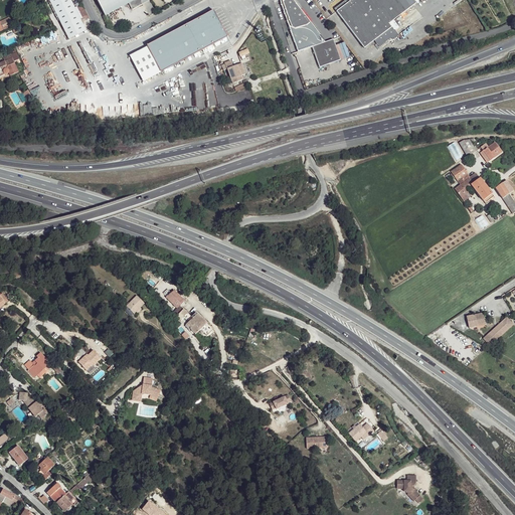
[(97,0),(105,14),(128,1),(131,8),(146,0),(97,0)]
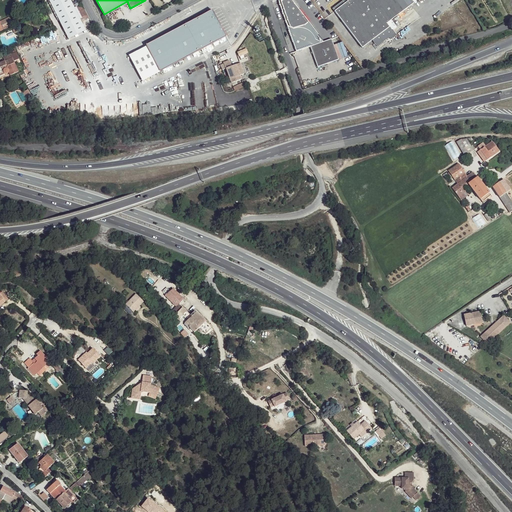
[(391,20),(399,14),(414,2),(412,0),(348,0),(335,10),(363,47),(373,39),(390,27),(392,30),(393,30),(394,29),(397,27),(394,23),(391,20)]
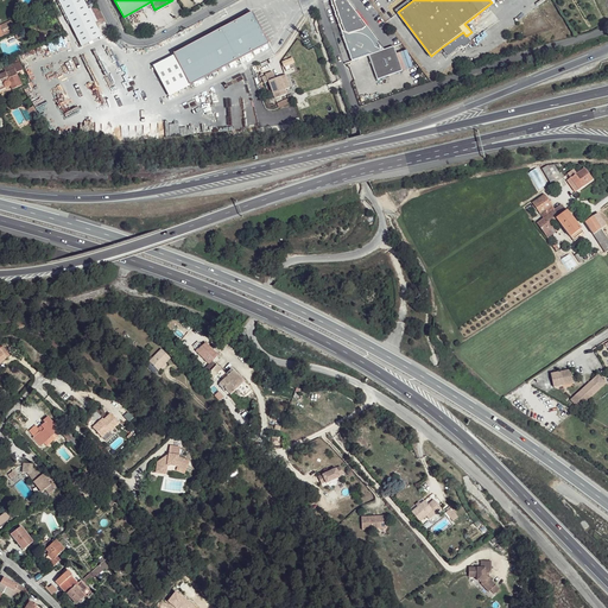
[(96,7),(88,12),(94,23),(102,18),(96,7)]
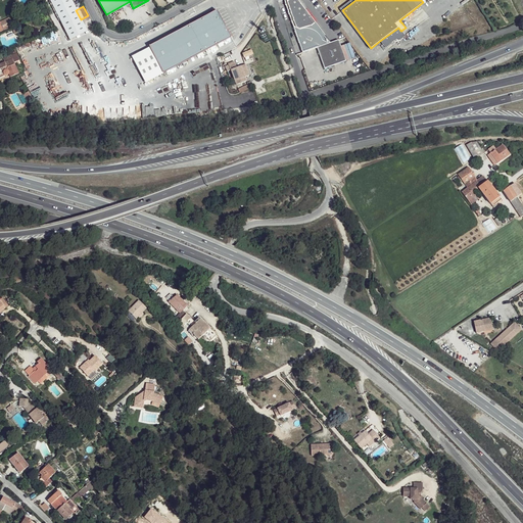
[(76,10),(70,12),(78,26),(90,19),(88,15),(81,19),(76,10)]
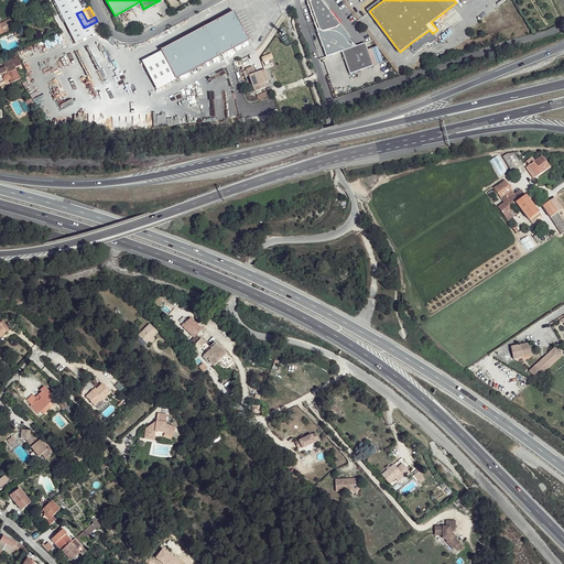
[(234,12),(161,51),(176,79),(249,41),(234,12)]
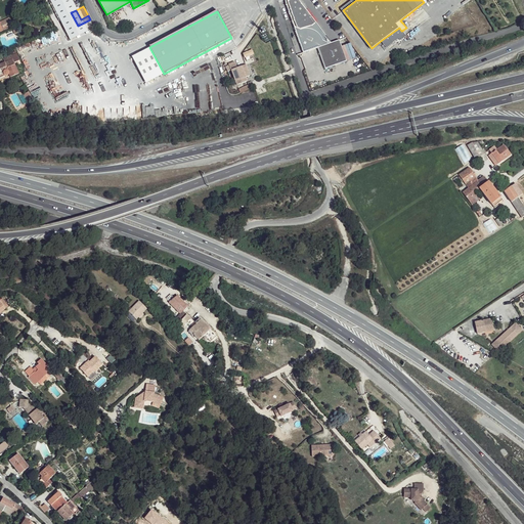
[(408,14),(400,20),(403,24),(410,17),(408,14)]
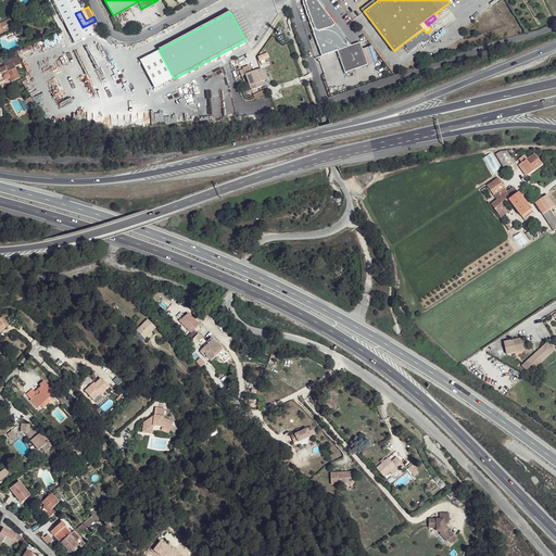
[(11,20),(0,24),(0,29),(13,24),(11,20)]
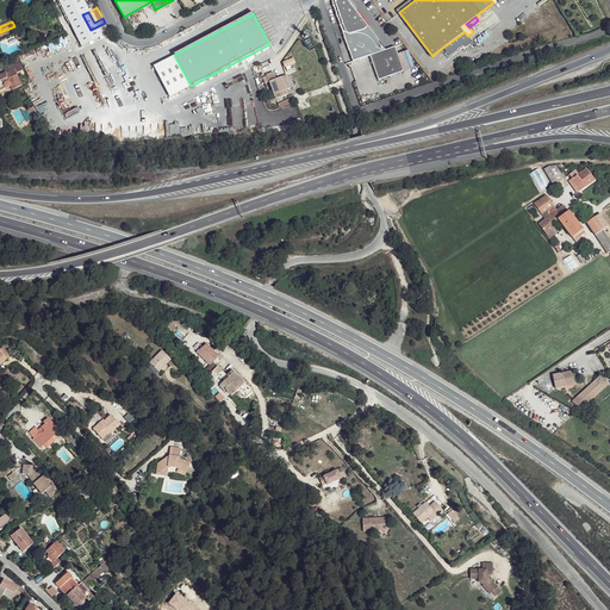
[(350,35),(343,31),(354,61),(371,56),(380,81),(405,73),(396,48),(386,51),(378,48),(377,43),(373,39),(369,36),(363,33),(359,33),(354,33),(350,35)]
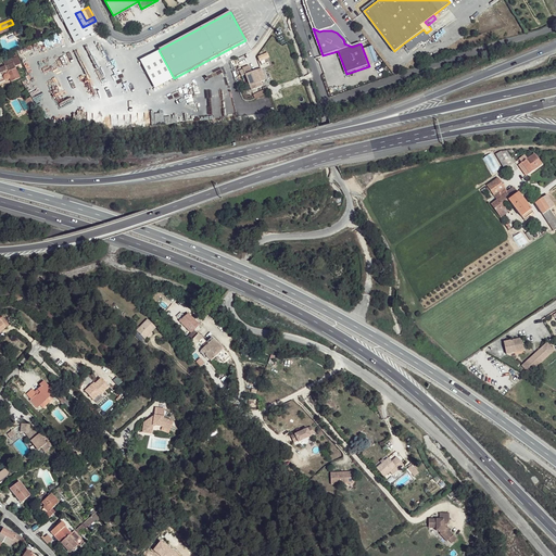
[(424,29),(405,42),(411,49),(424,39),(425,41),(430,38),(427,33),(426,33),(424,29)]
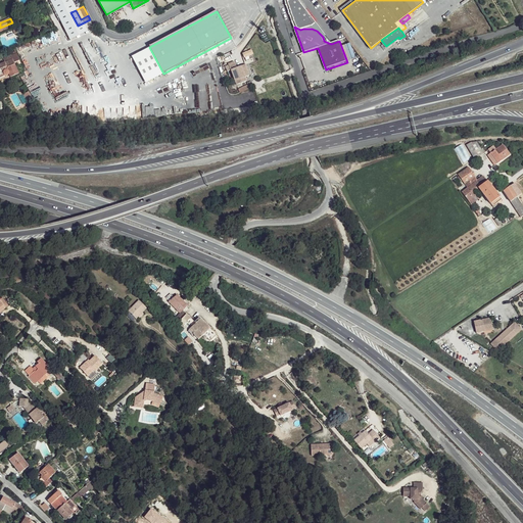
[(76,40),(69,43),(73,49),(78,47),(76,40)]
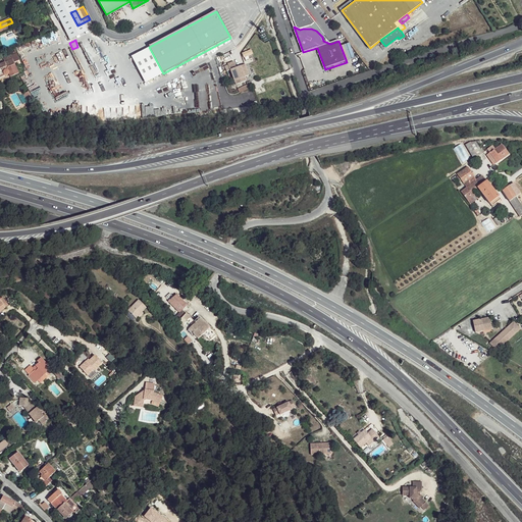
[(293,44),(296,54),(301,52),(298,43),(293,44)]
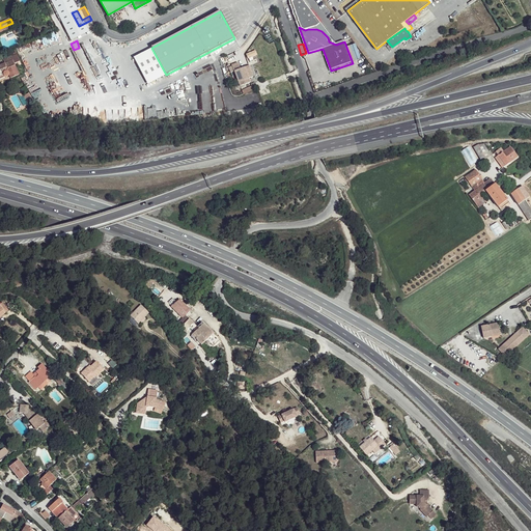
[(246,53),(248,61),(257,59),(255,51),(246,53)]
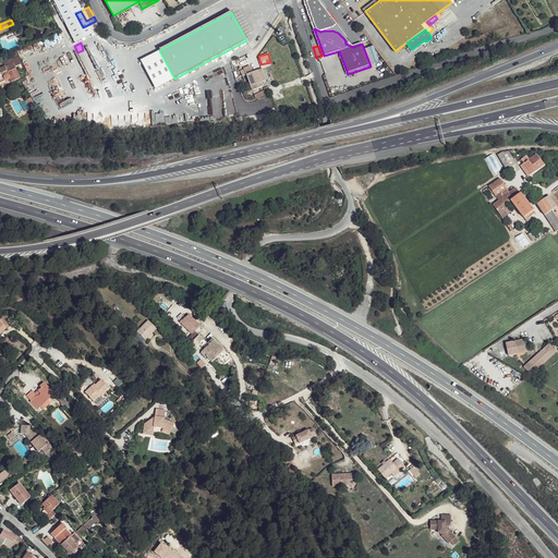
[(3,68),(0,69),(0,83),(5,81),(3,80),(3,77),(5,76),(8,76),(9,77),(9,80),(11,83),(19,80),(15,71),(14,69),(20,65),(15,56),(10,59),(11,61),(2,64),(3,68)]
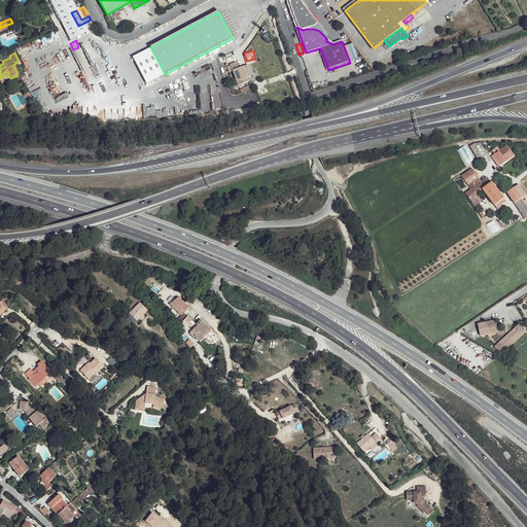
[(236,63),(230,65),(230,67),(233,72),(238,69),(236,63)]
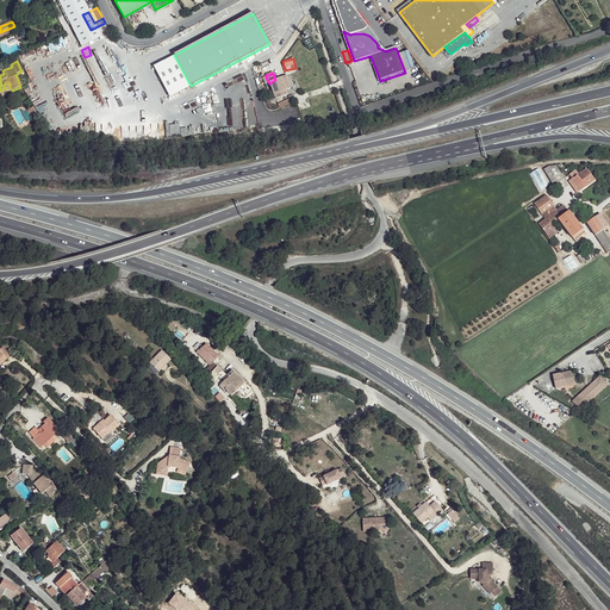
[(275,80),(269,83),(274,95),(284,91),(291,88),(286,76),(275,80)]
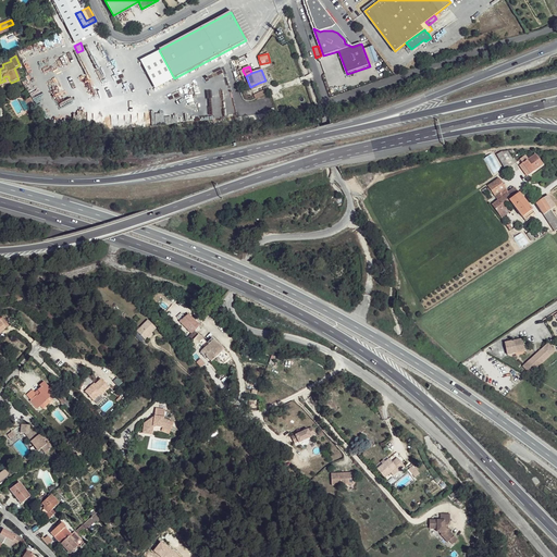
[(263,91),(254,96),(255,99),(270,93),(268,87),(262,89),(263,91)]
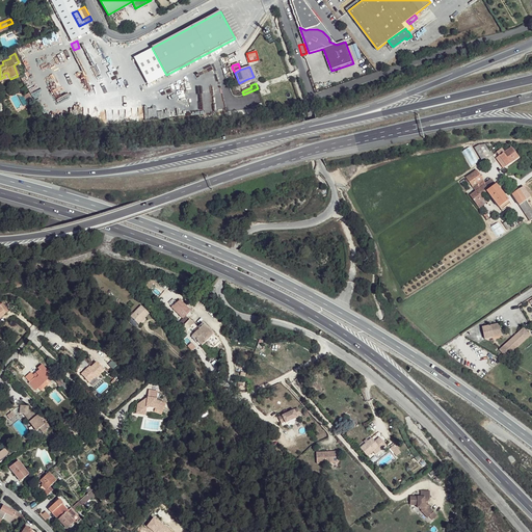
[(27,96),(22,98),(26,106),(30,104),(27,96)]
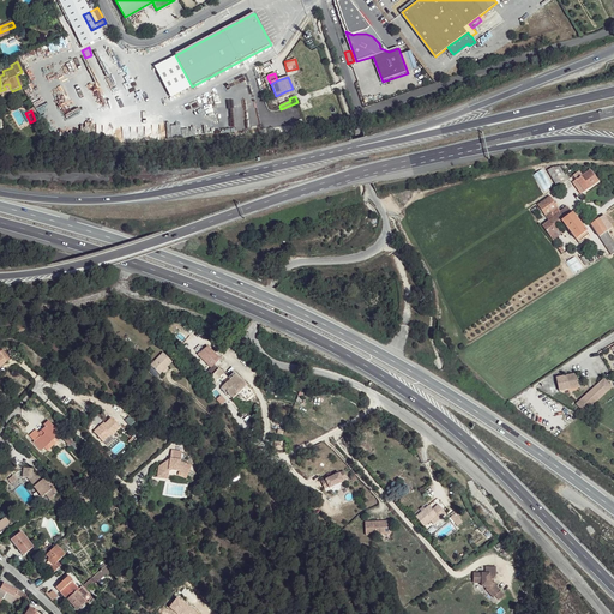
[(547,169),(554,186),(566,180),(559,164),(547,169)]
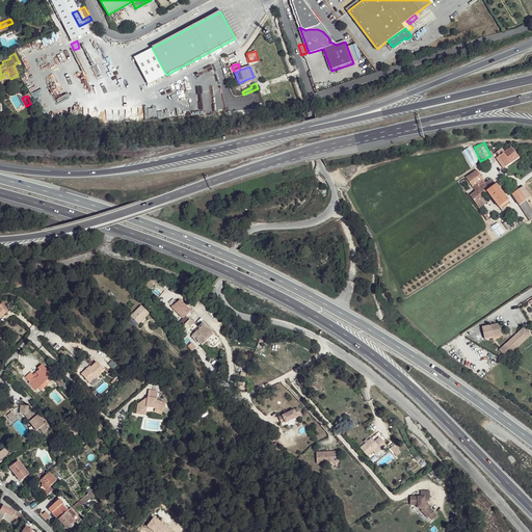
[(505,153),(500,156),(506,165),(519,157),(511,148),(505,153)]
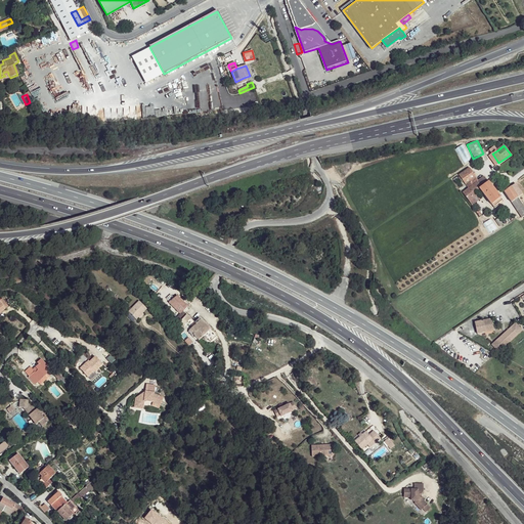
[(470,168),(459,175),(466,184),(476,177),(470,168)]
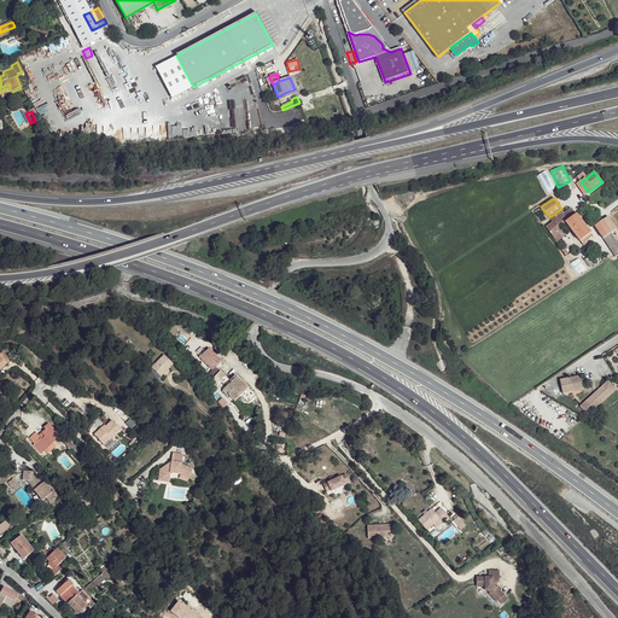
[(552,222),(546,227),(553,238),(561,232),(558,226),(564,221),(581,242),(589,235),(590,233),(571,208),(564,214),(552,222)]
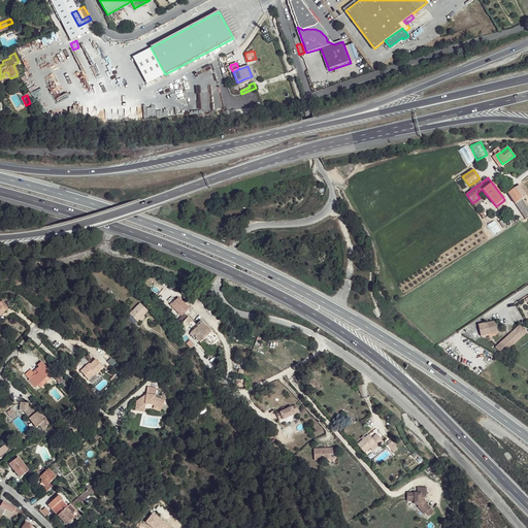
[(480,178),(469,186),(471,190),(482,183),(480,178)]
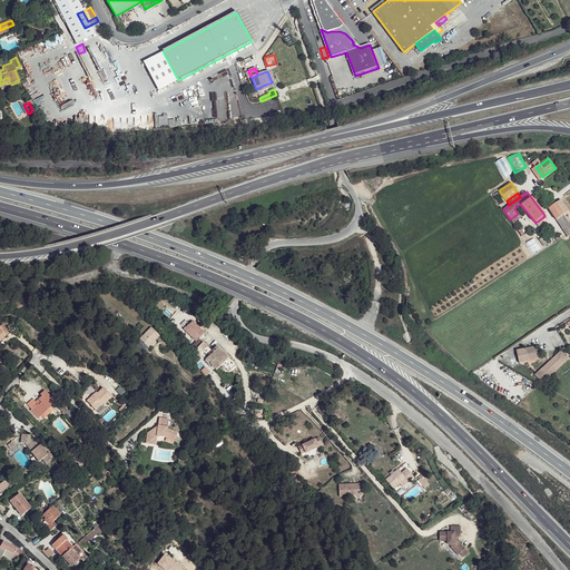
[(560,200),(556,203),(563,215),(569,212),(560,200)]
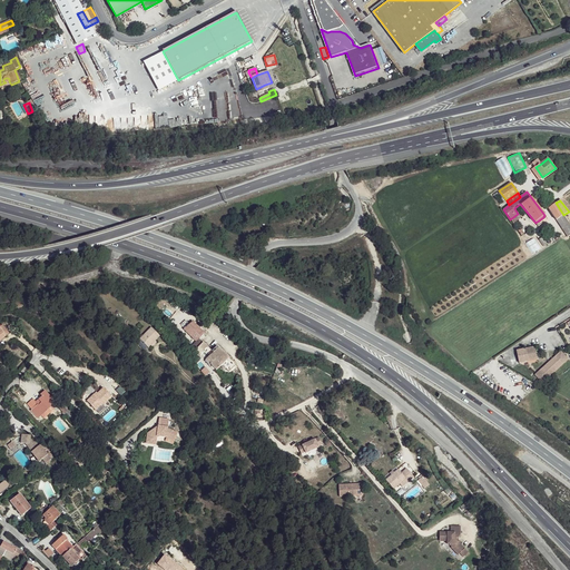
[(556,203),(548,208),(556,220),(563,215),(556,203)]
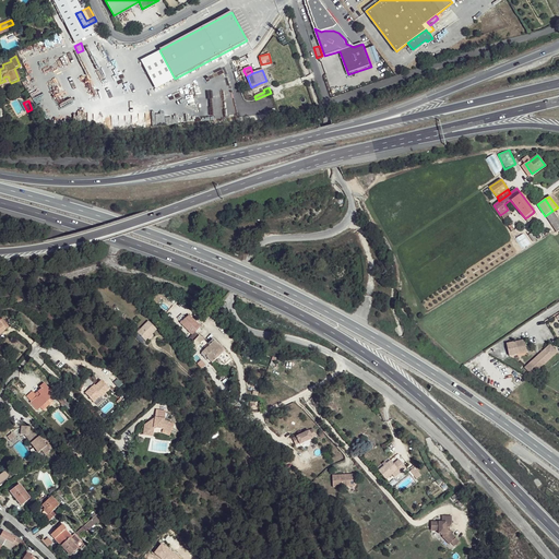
[(545,216),(556,230),(557,232),(558,229),(558,219),(552,211),(545,216)]
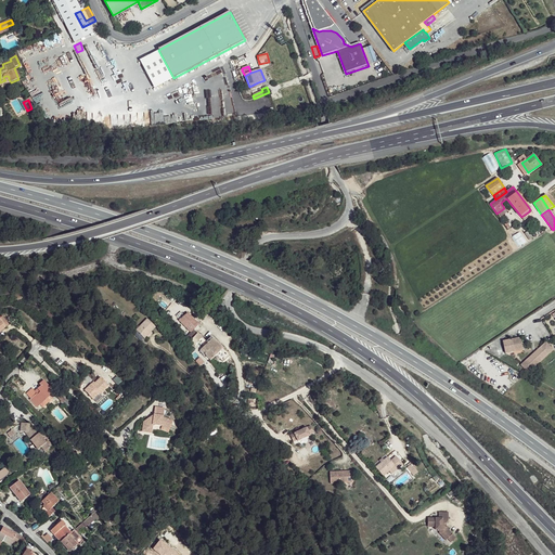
[(188,313),(181,321),(192,332),(198,325),(188,313)]
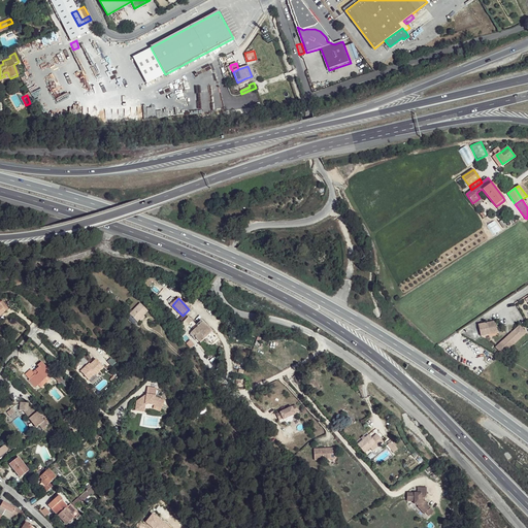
[(141,302),(130,312),(137,321),(139,319),(143,315),(149,310),(141,302)]
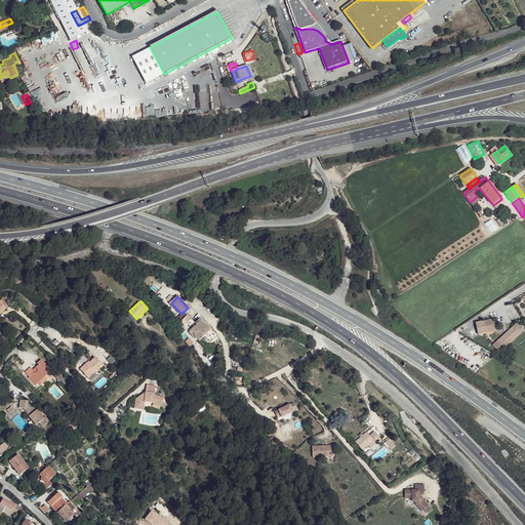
[(496,317),(478,321),(481,332),(488,331),(488,328),(498,327),(496,317)]
